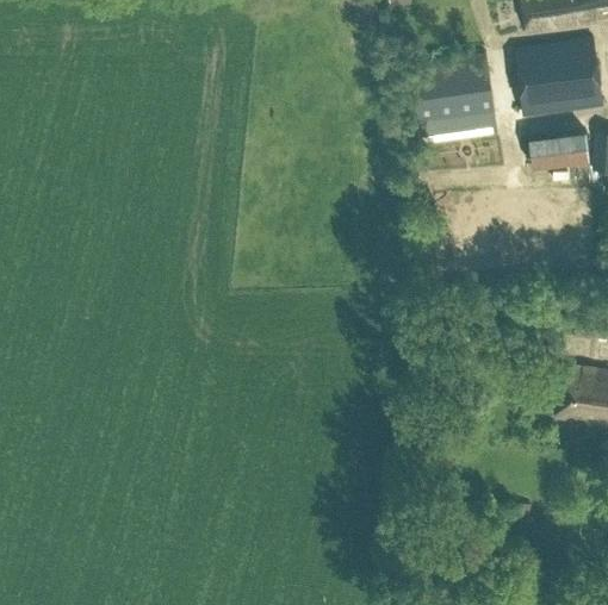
[(607,0),(523,0),(529,35),(597,24),(597,20),(607,18),(607,0)]
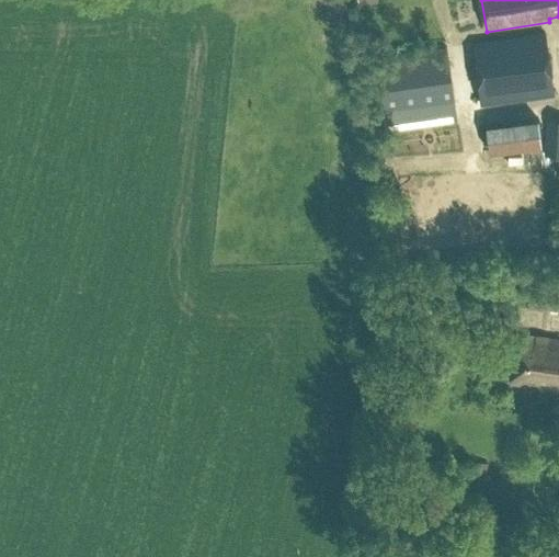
[(476,43),(482,109),(556,99),(547,33),(476,43)]
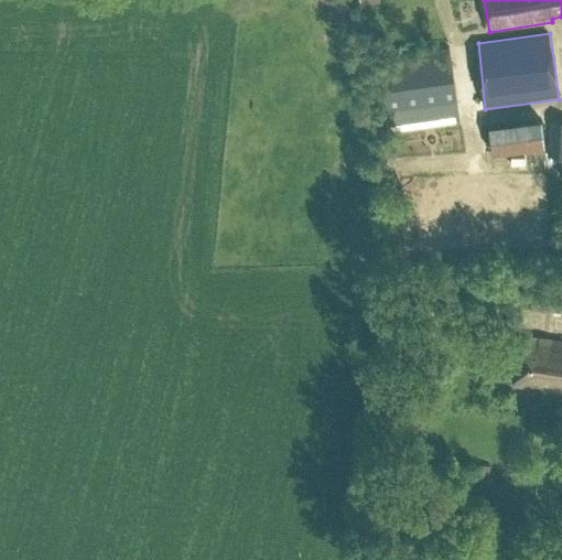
[(389,135),(460,125),(449,50),(379,58),(389,135)]
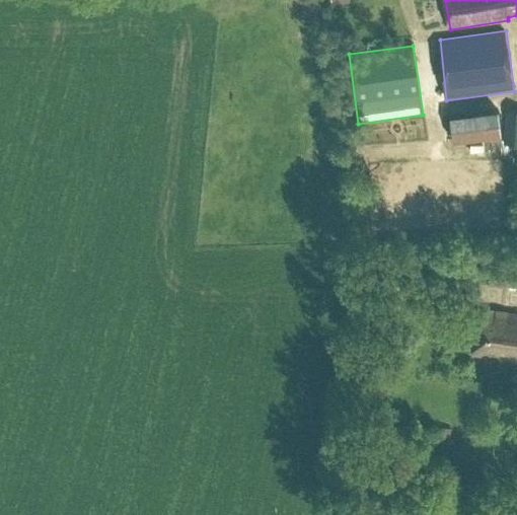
[(499,111),(450,118),(453,144),(502,137),(499,111)]
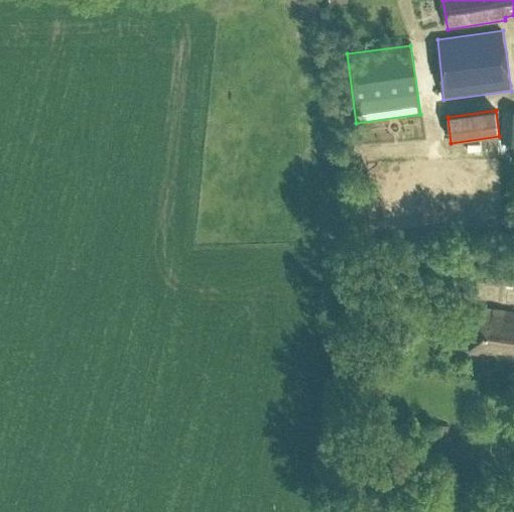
[(501,145),(513,145),(513,112),(503,112),(501,141),(501,145)]
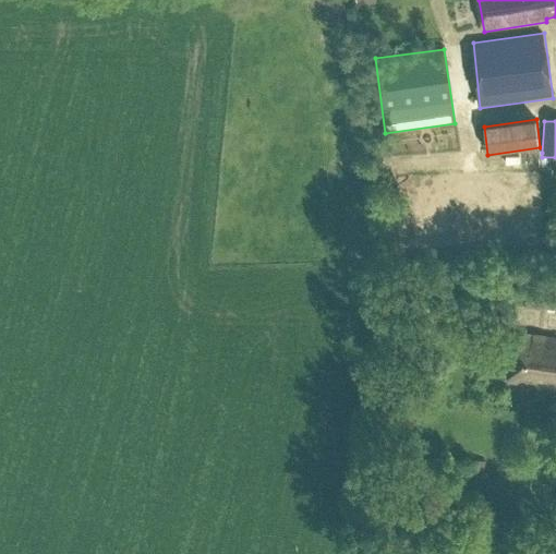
[(527,306),(527,308),(555,310),(555,289),(554,289),(553,293),(528,291),(528,292),(527,306)]
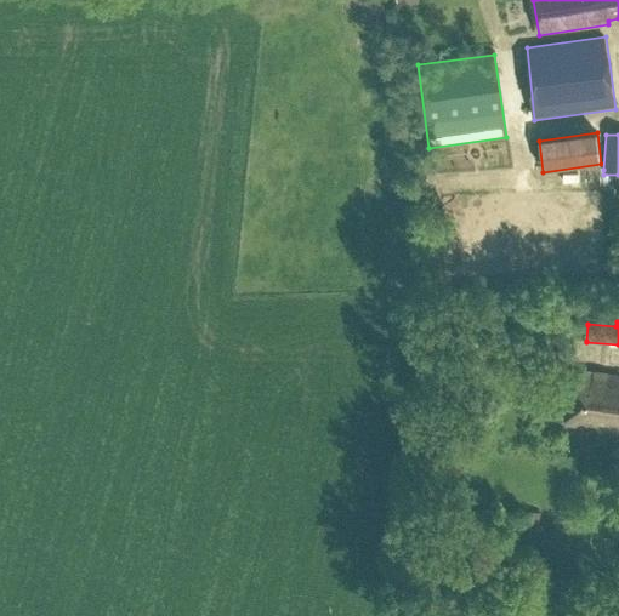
[(571,340),(586,341),(588,325),(572,324),(571,340)]
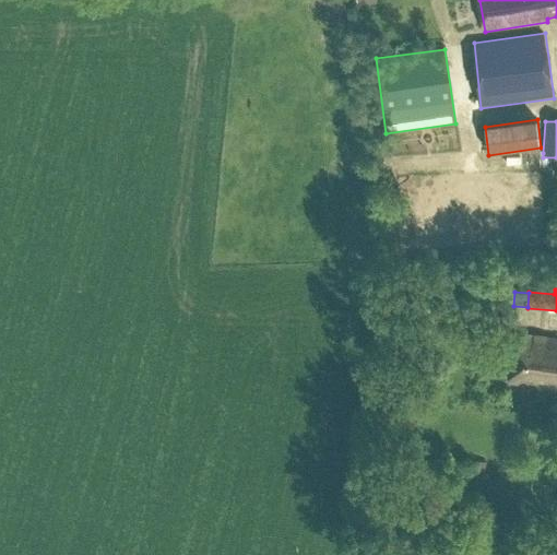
[(556,342),(518,337),(510,382),(556,390),(556,342)]
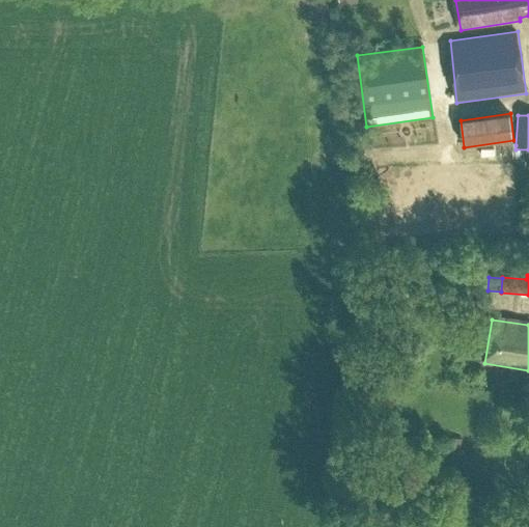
[(463,450),(464,439),(451,438),(450,449),(463,450)]
